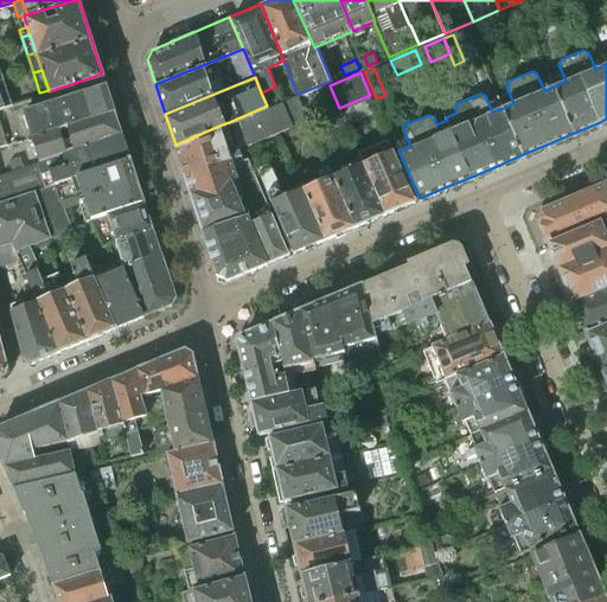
[(0,107),(11,104),(1,78),(0,78),(0,107)]
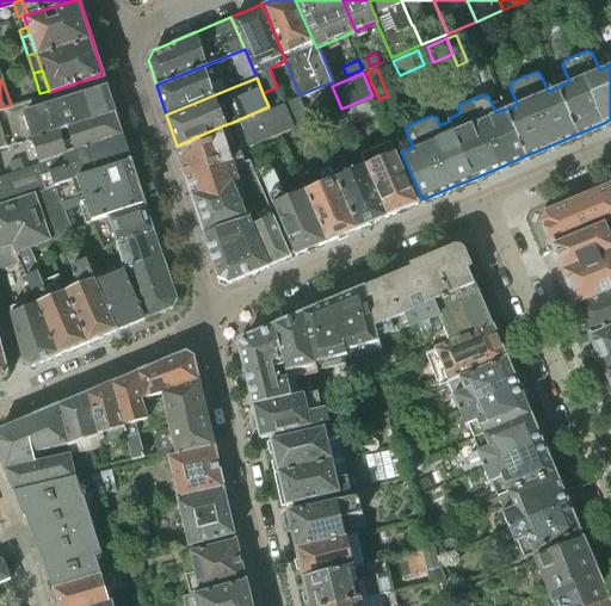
[(24,110),(31,134),(115,109),(106,84),(24,110)]
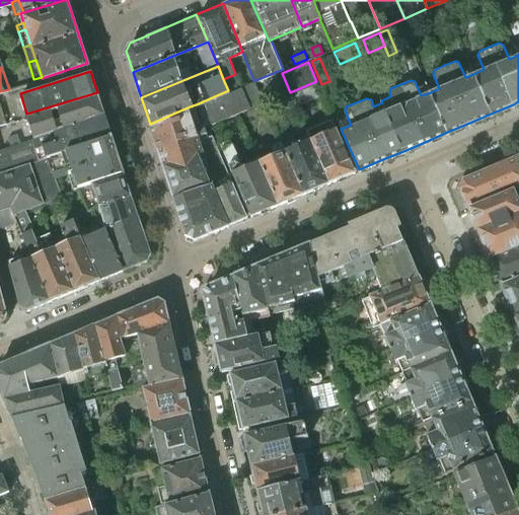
[(208,113),(212,122),(264,100),(255,80),(254,80),(253,80),(228,90),(196,104),(200,116),(208,113)]
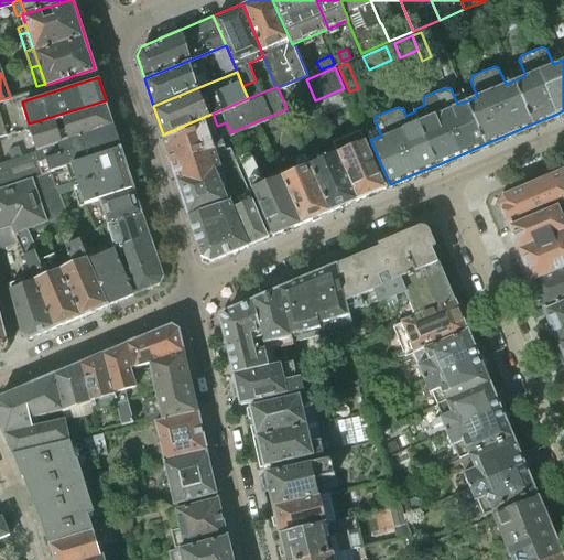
[(112,124),(106,100),(29,124),(36,149),(112,124)]
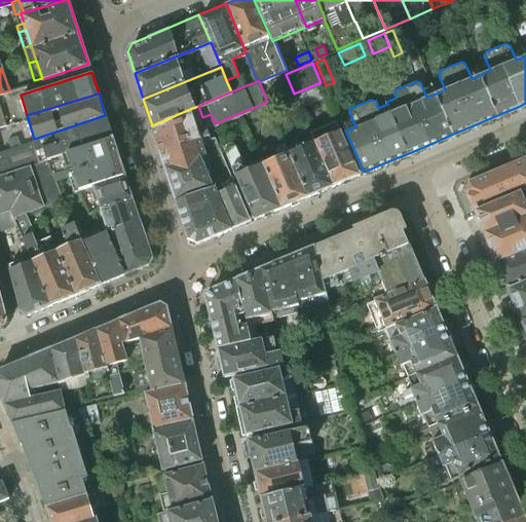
[(192,108),(152,125),(160,150),(210,134),(212,139),(216,138),(212,125),(211,124),(198,129),(193,113),(194,113),(192,108)]
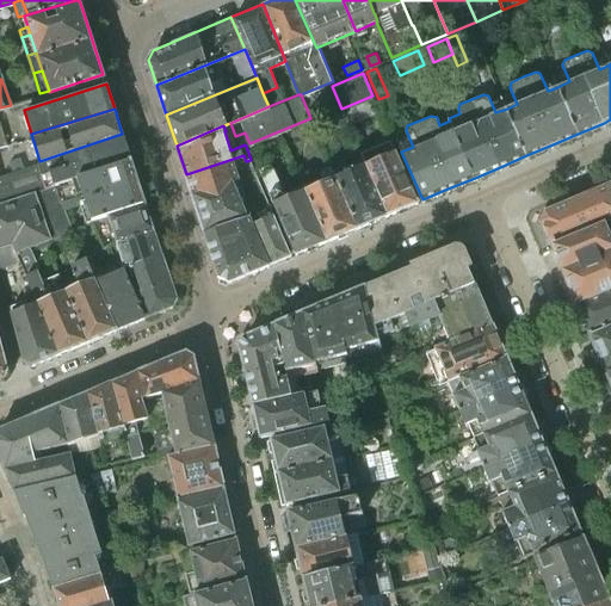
[(56,183),(130,159),(122,134),(39,161),(37,161),(41,173),(45,186),(45,187),(57,184),(56,183)]
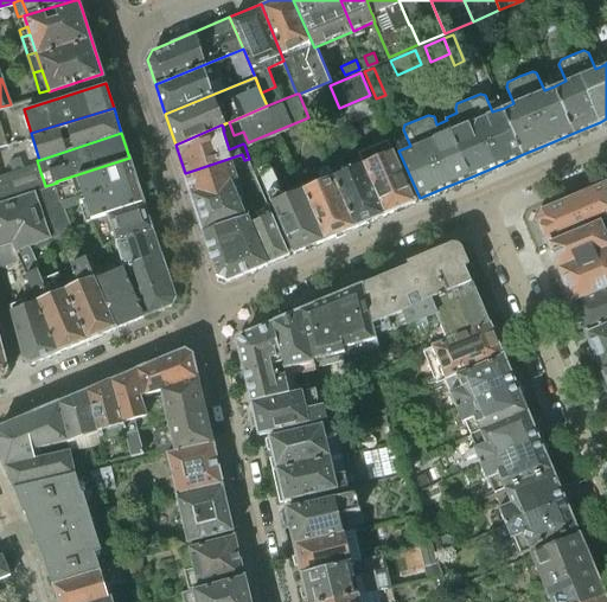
[(363,162),(384,212),(416,199),(416,198),(414,198),(394,149),(363,162)]
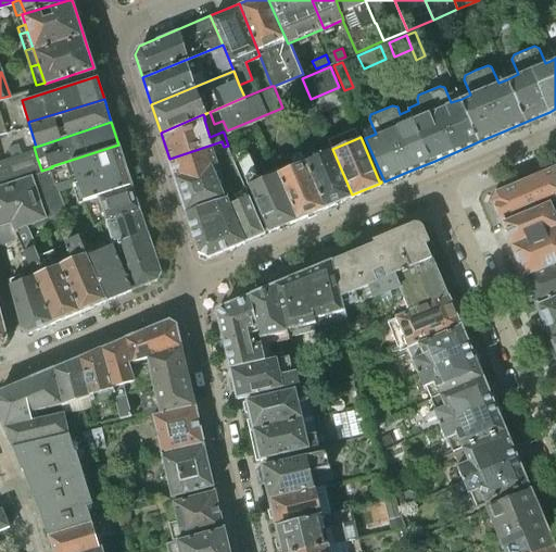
[(222,141),(169,159),(175,176),(213,163),(232,157),(228,146),(224,147),(222,141)]
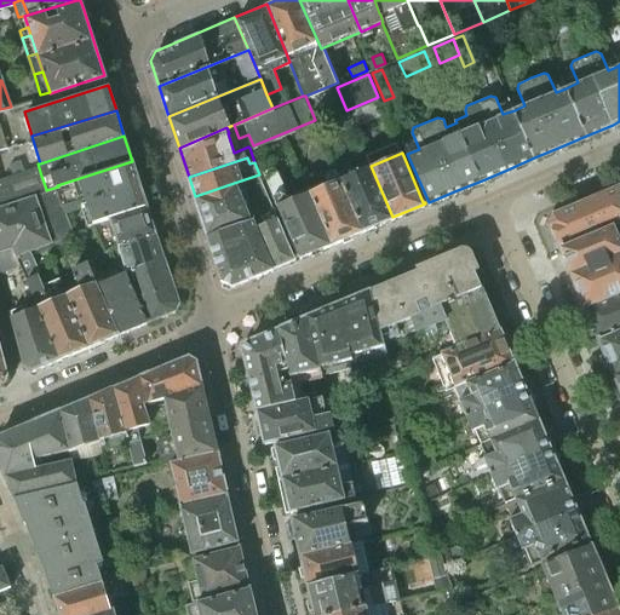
[(24,168),(21,159),(10,162),(12,172),(24,168)]
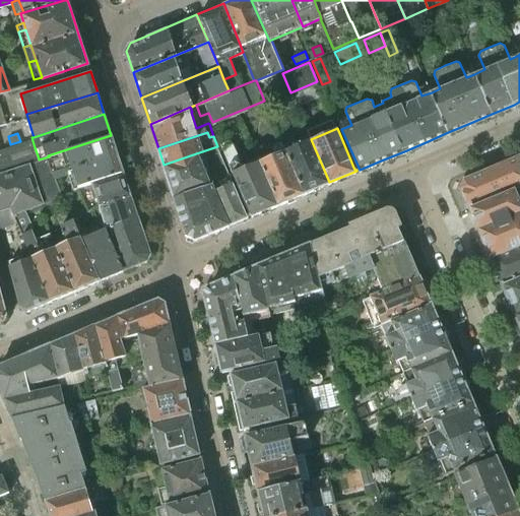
[(112,135),(111,135),(48,155),(49,156),(56,177),(68,173),(74,188),(79,187),(80,187),(85,185),(124,173),(124,172),(112,135)]
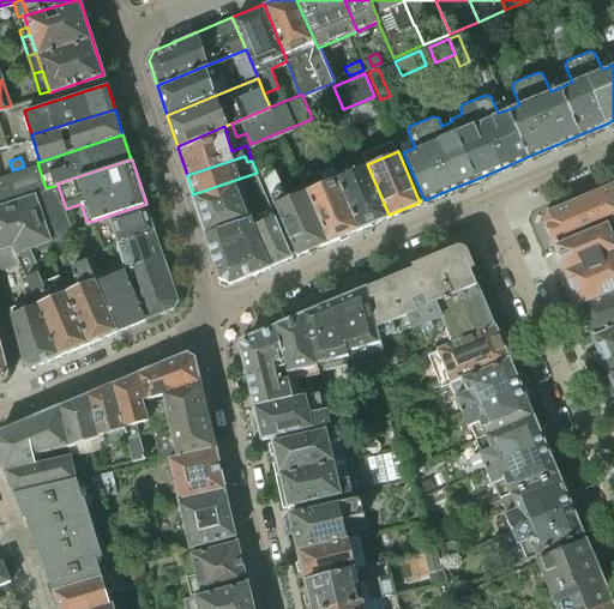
[(0,202),(36,191),(46,187),(41,174),(37,162),(24,167),(12,170),(0,174),(0,202)]
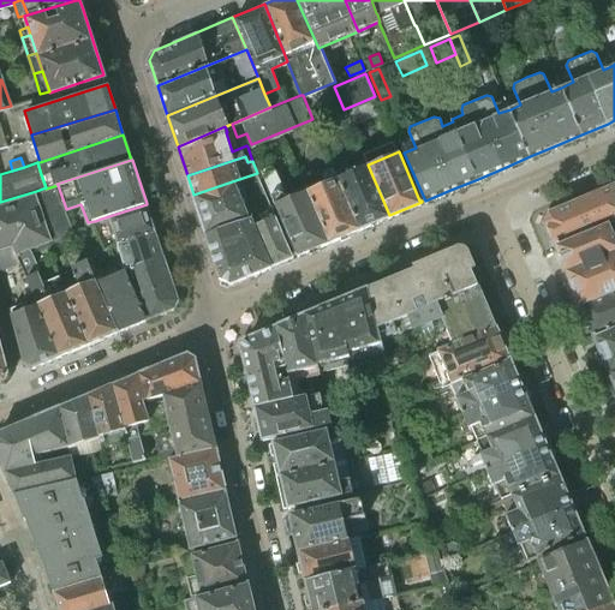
[(305,191),(288,198),(273,163),(261,168),(275,203),(297,253),(327,240),(305,191)]
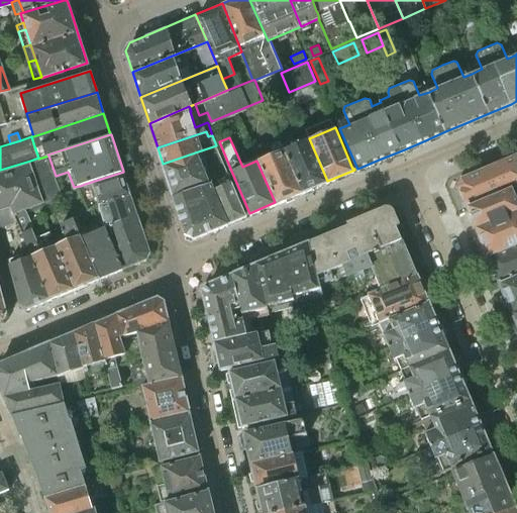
[(283,149),(301,192),(327,181),(309,138),(283,149)]
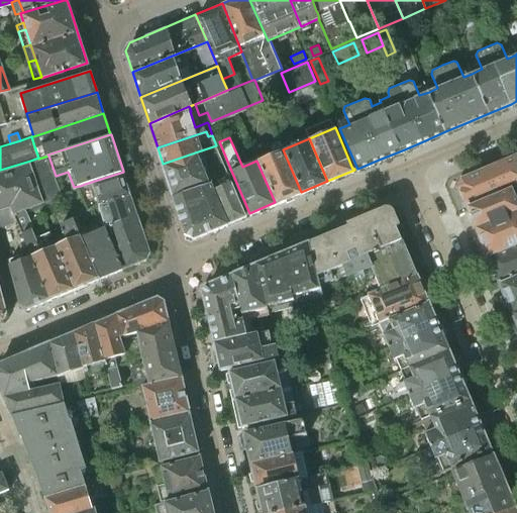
[(245,215),(216,145),(198,151),(210,183),(227,222),(245,215)]
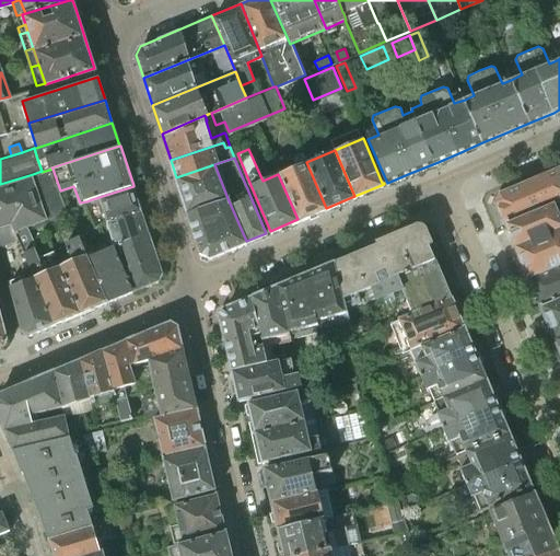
[(278,174),(298,219),(326,208),(306,162),(278,174)]
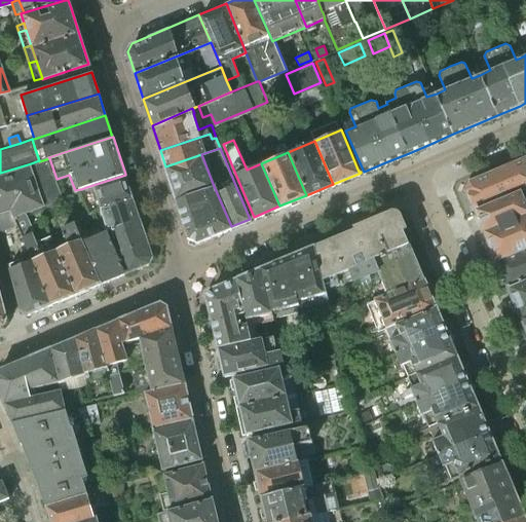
[(201,154),(165,166),(176,198),(214,186),(201,154)]
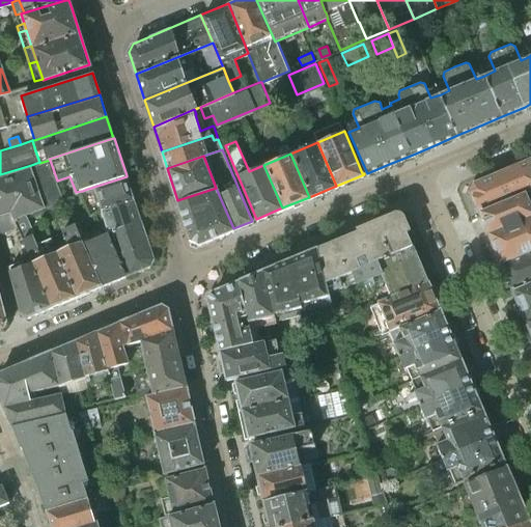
[(530,159),(504,171),(515,198),(527,194),(527,193),(530,191),(530,159)]
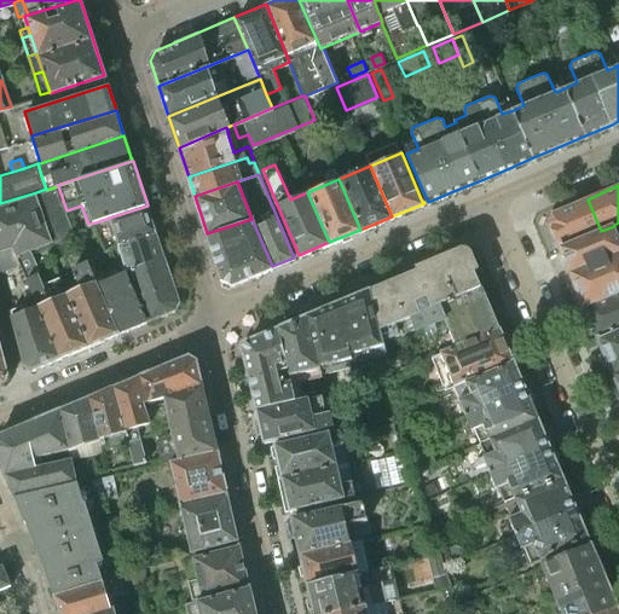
[(67,210),(58,186),(46,190),(46,189),(36,192),(0,203),(0,249),(13,247),(16,254),(30,248),(76,232),(74,229),(67,210)]
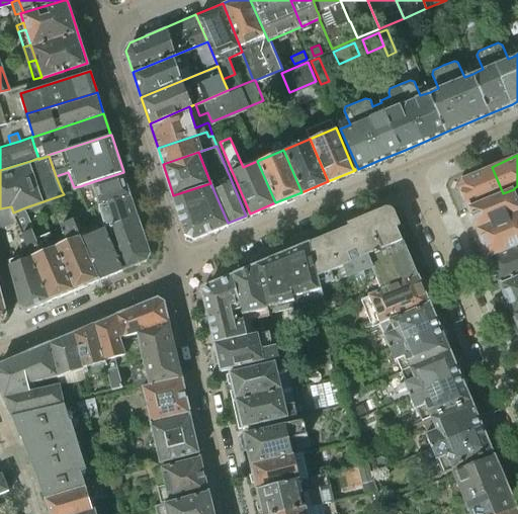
[(460,186),(468,205),(469,208),(503,193),(492,167),(463,178),(460,186)]
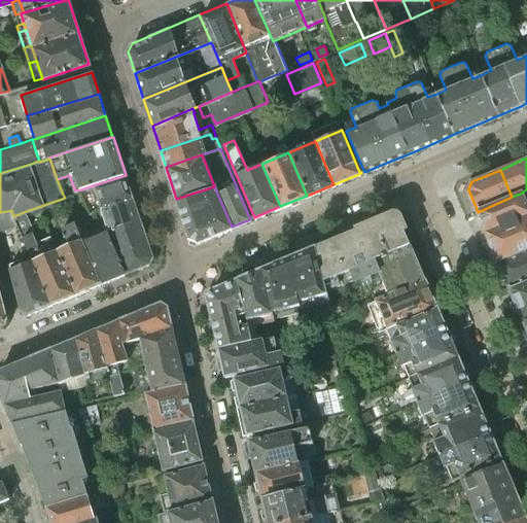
[(96,211),(95,209),(133,198),(126,175),(86,187),(81,189),(80,189),(90,213),(96,211)]
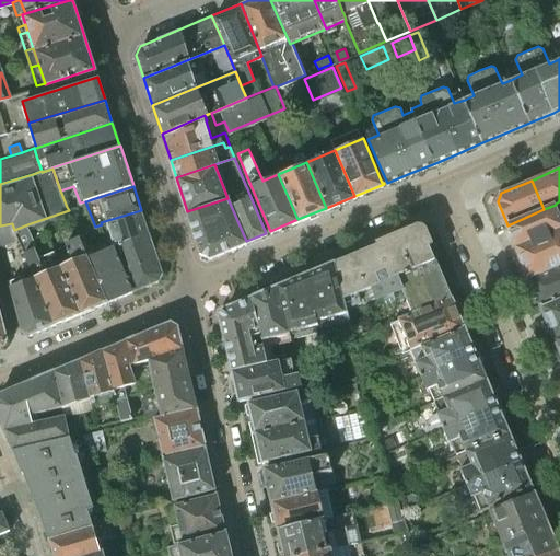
[(228,198),(187,211),(188,212),(201,253),(210,257),(246,242),(246,241),(228,198)]
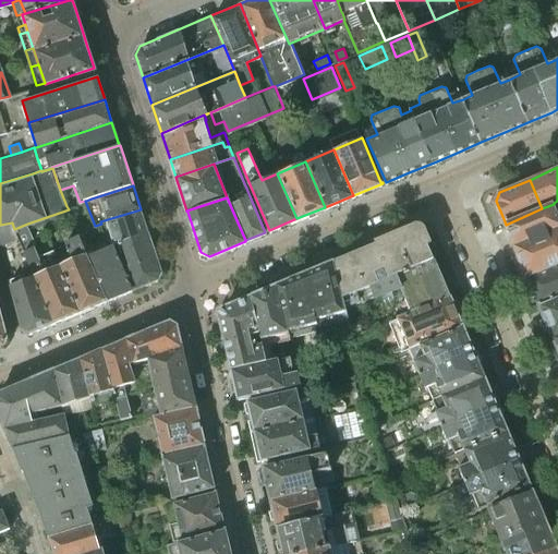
[(557,214),(554,204),(542,208),(506,225),(514,245),(522,266),(523,266),(529,278),(557,265),(557,214)]
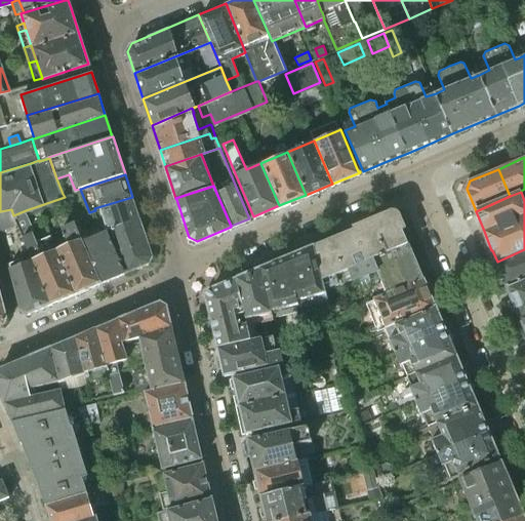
[(94,208),(104,232),(139,219),(132,197),(94,208)]
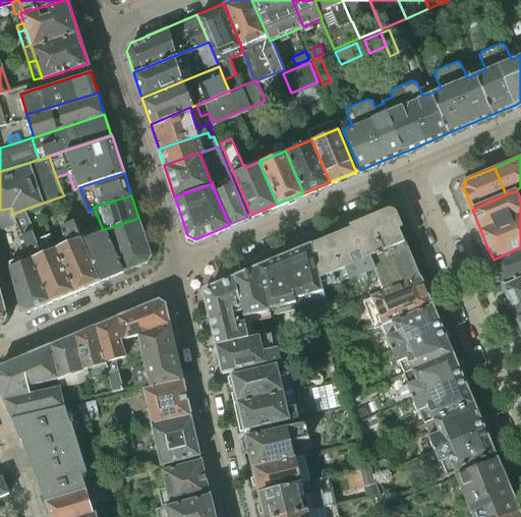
[(74,290),(99,280),(81,237),(66,202),(57,206),(60,211),(56,213),(62,229),(51,233),(74,290)]
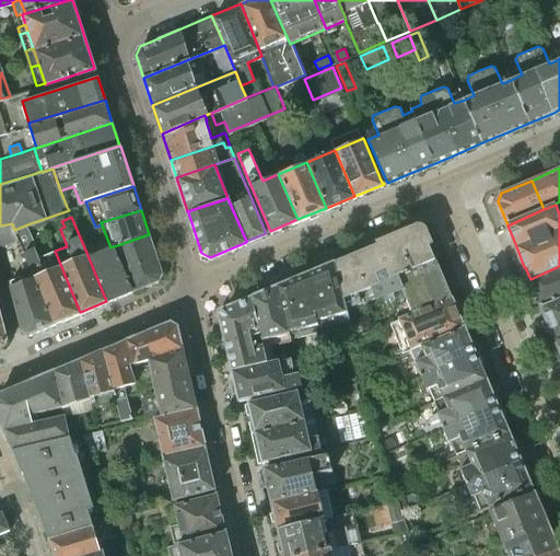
[(14,230),(12,223),(0,226),(0,242),(19,239),(14,230)]
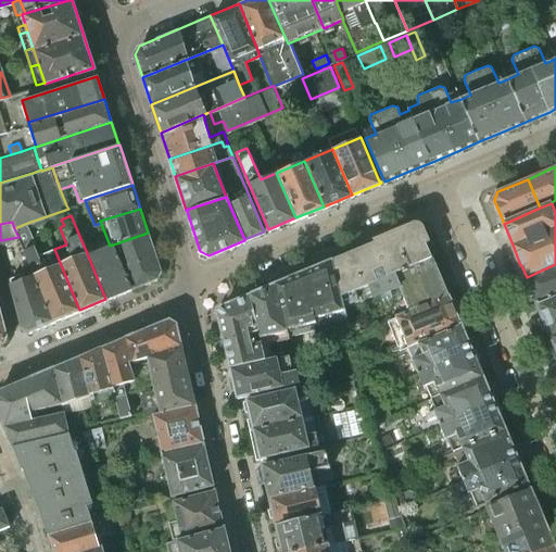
[(14,228),(19,237),(24,249),(34,274),(52,321),(79,310),(54,249),(53,249),(38,254),(34,242),(36,241),(27,223),(14,228)]
